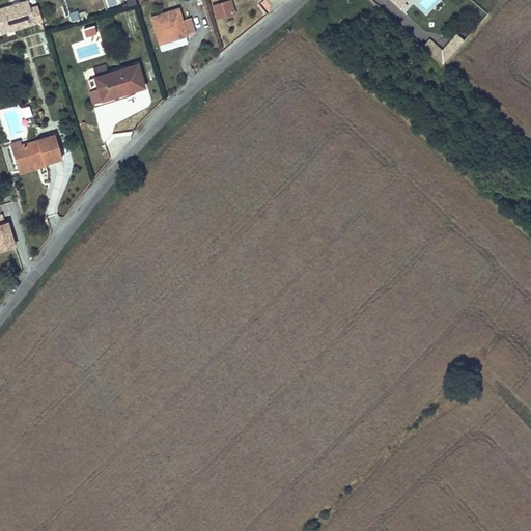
[(28,0),(27,0),(0,7),(0,28),(2,35),(44,24),(38,5),(30,7),(28,0)]
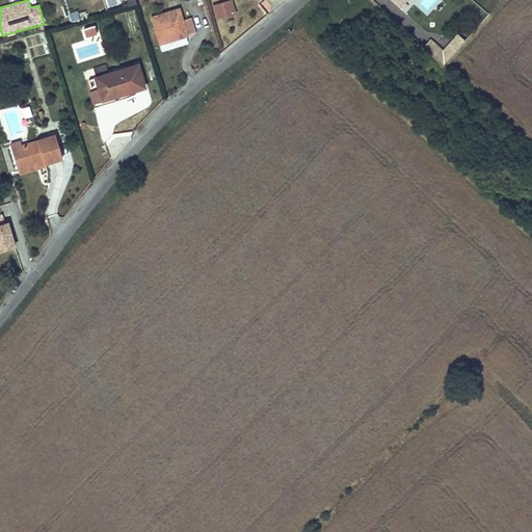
[(236,11),(232,0),(228,0),(213,4),(217,18),(236,11)]
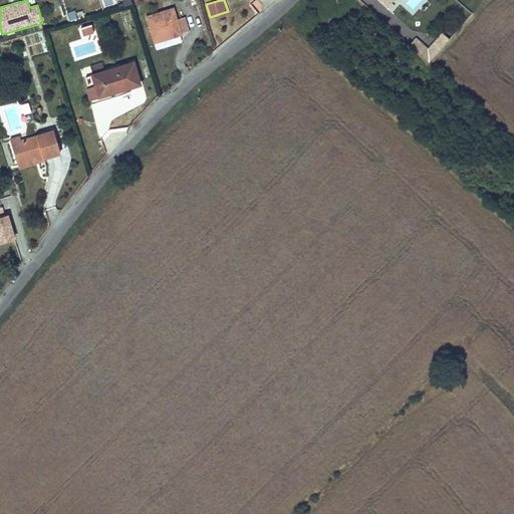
[(256,0),(253,3),(261,12),(274,0),(256,0)]
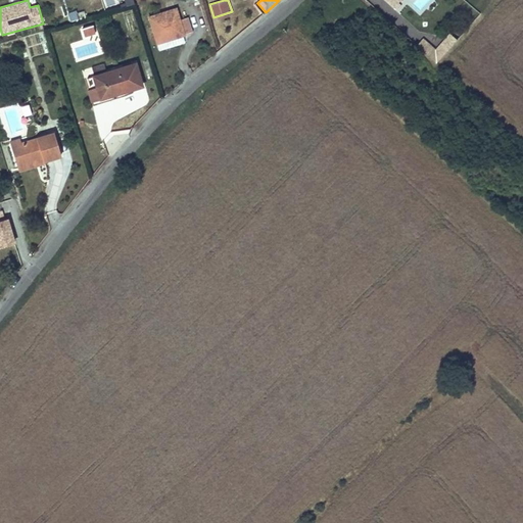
[(388,0),(398,8),(401,5),(398,2),(399,0),(388,0)]
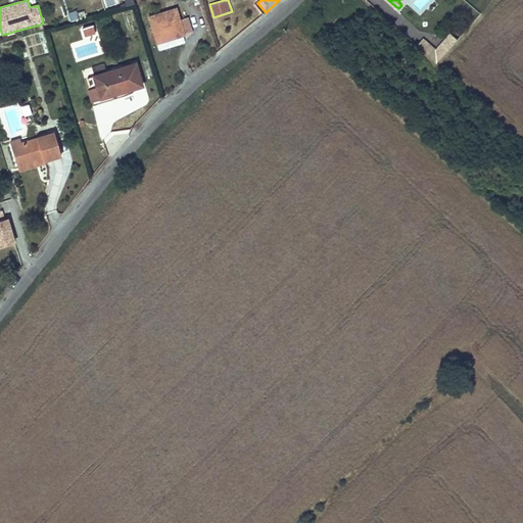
[(183,36),(194,32),(189,16),(182,18),(178,6),(148,15),(159,50),(185,41),(183,36)]
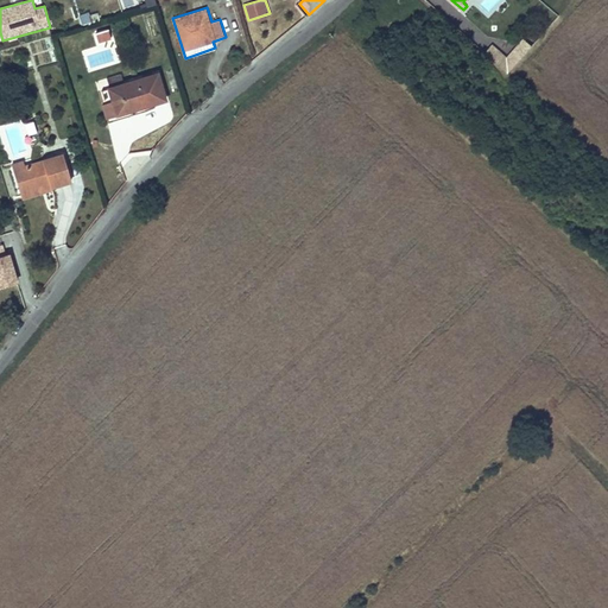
[(82,24),(92,21),(89,11),(78,14),(82,24)]
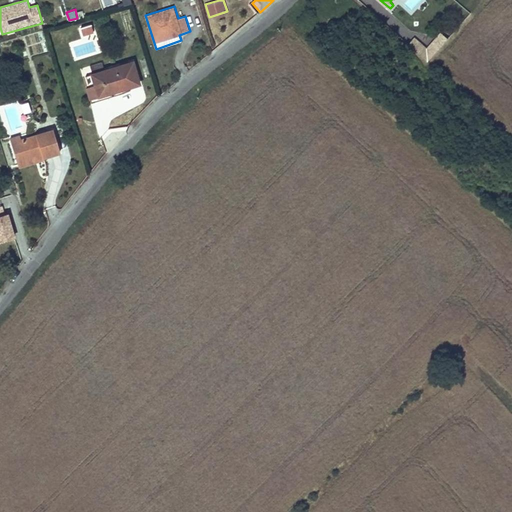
[(94,32),(91,24),(81,27),(83,35),(94,32)]
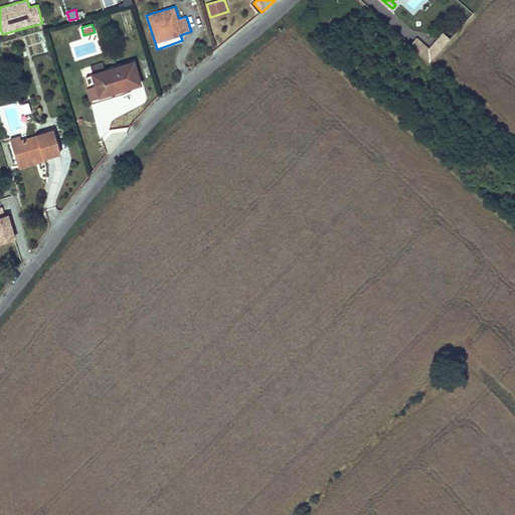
[(444,47),(438,41),(428,51),(424,47),(419,53),(430,62),(444,47)]
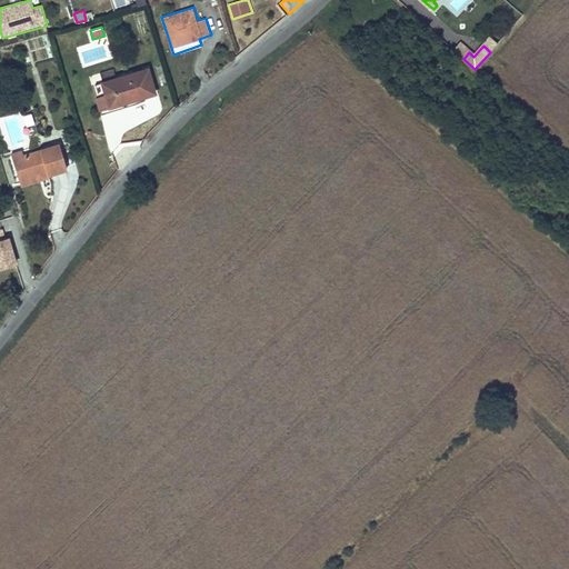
[(149,66),(101,80),(106,93),(96,97),(99,110),(157,91),(149,66)]
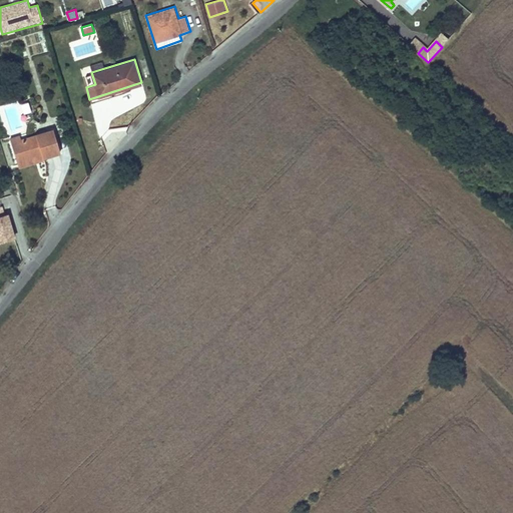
[(43,160),(42,157),(60,151),(53,128),(21,138),(20,134),(10,137),(19,167),(43,160)]
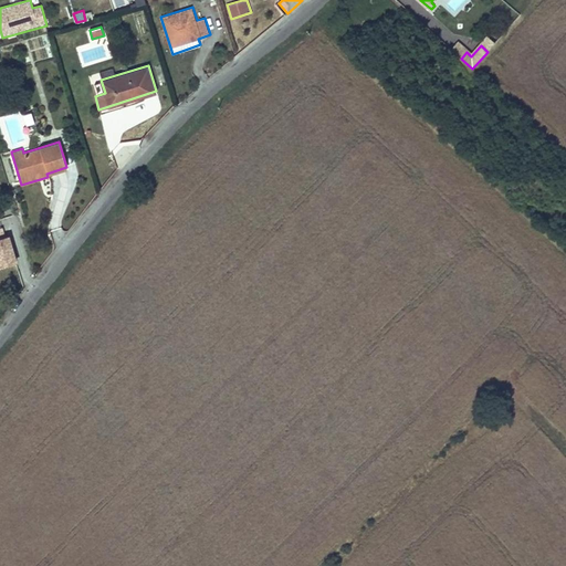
[(4,236),(2,228),(0,228),(0,265),(17,262),(9,234),(4,236)]
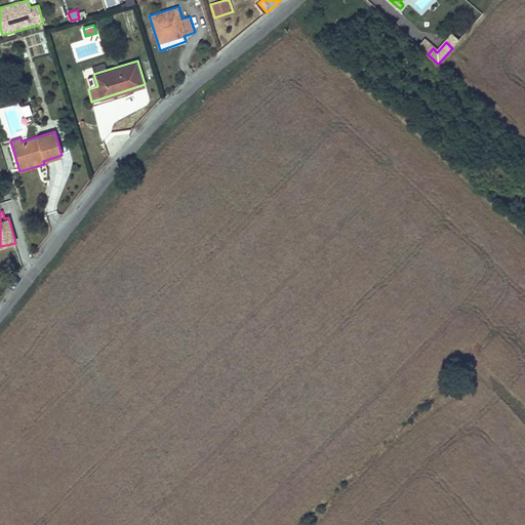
All buildings are outlined.
